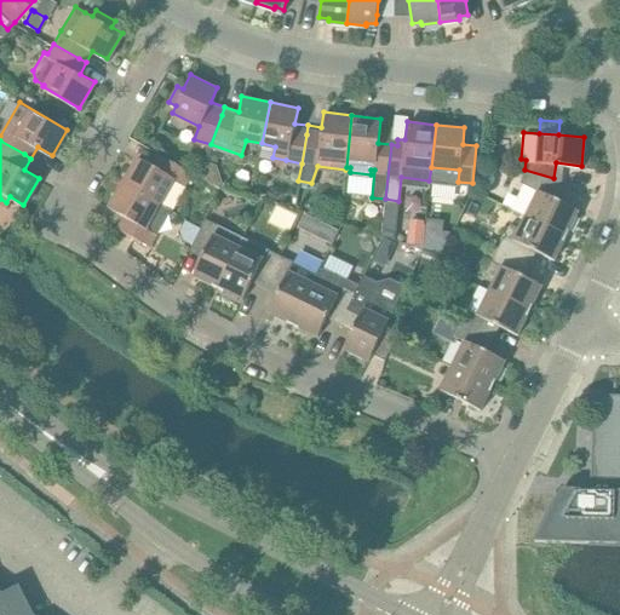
[(137,155),(122,180),(159,201),(173,177),(184,183),(191,171),(165,155),(159,167),(137,155)]
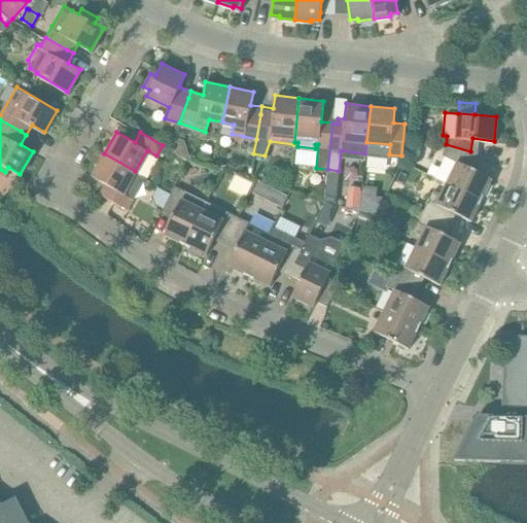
[(456,161),(447,181),(481,198),(491,177),(471,167),(478,153),(470,152),(470,151),(446,144),(442,152),(456,161)]
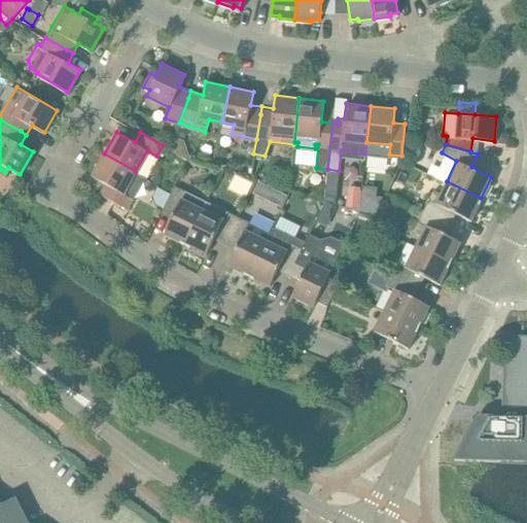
[(104,153),(92,174),(105,181),(99,192),(104,195),(127,208),(133,197),(144,176),(135,171),(104,153)]
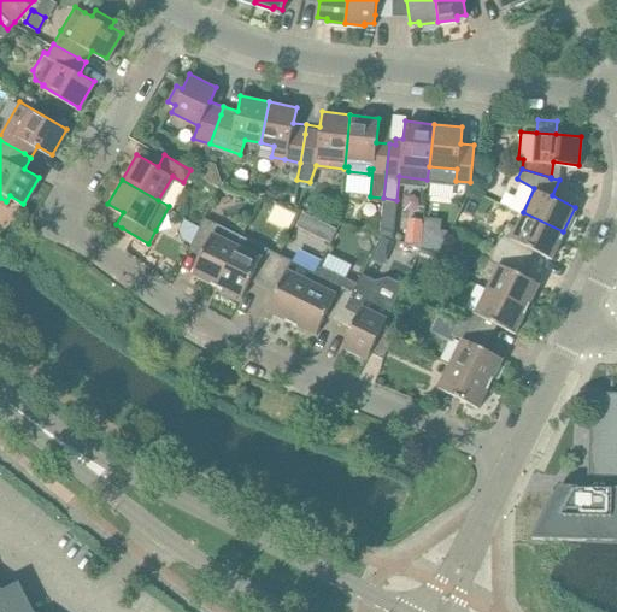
[(301,207),(294,221),(310,228),(316,215),(301,207)]
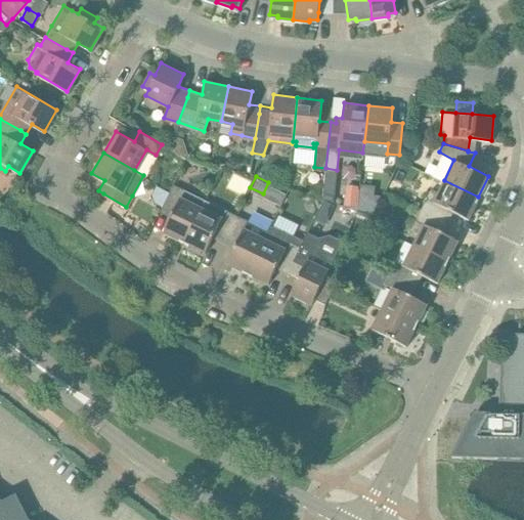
[(431,187),(421,208),(442,218),(447,208),(468,218),(478,197),(444,180),(438,190),(431,187)]
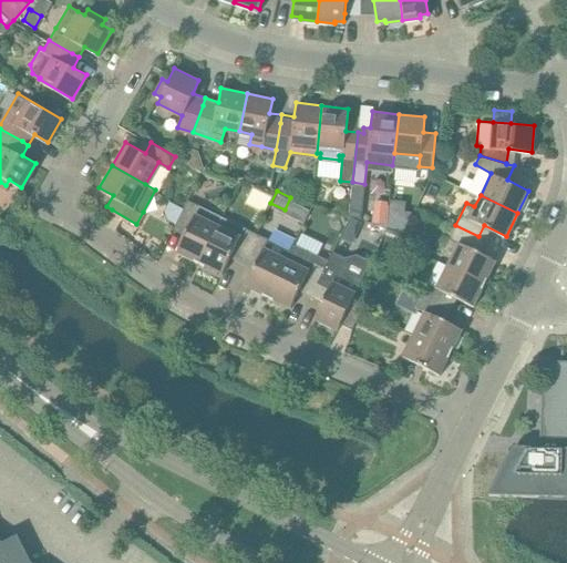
[(175,222),(187,227),(176,249),(199,260),(217,223),(222,215),(199,204),(187,197),(183,206),(175,222)]
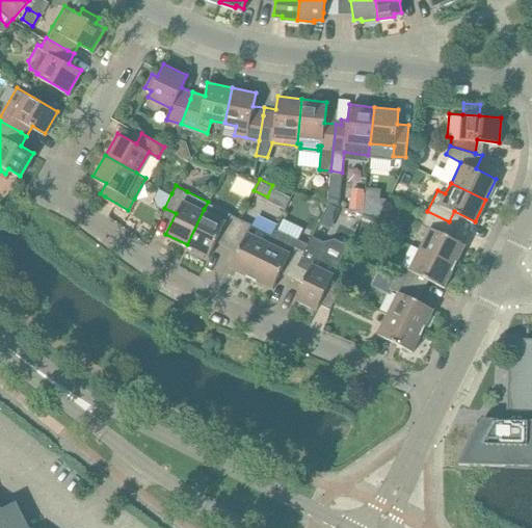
[(351,193),(350,207),(363,209),(364,195),(351,193)]
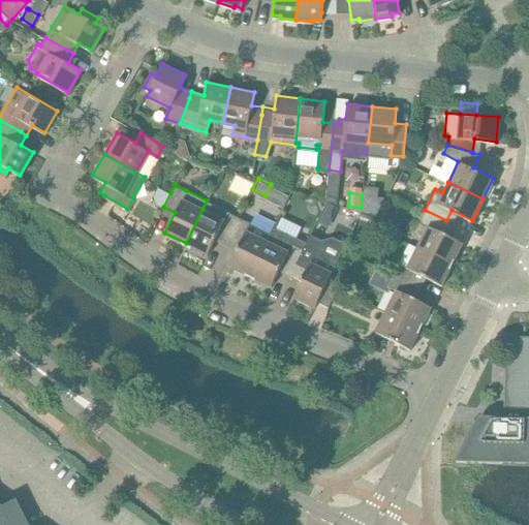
[(203,208),(186,243),(207,253),(215,238),(217,233),(227,238),(239,216),(227,211),(207,201),(203,208)]
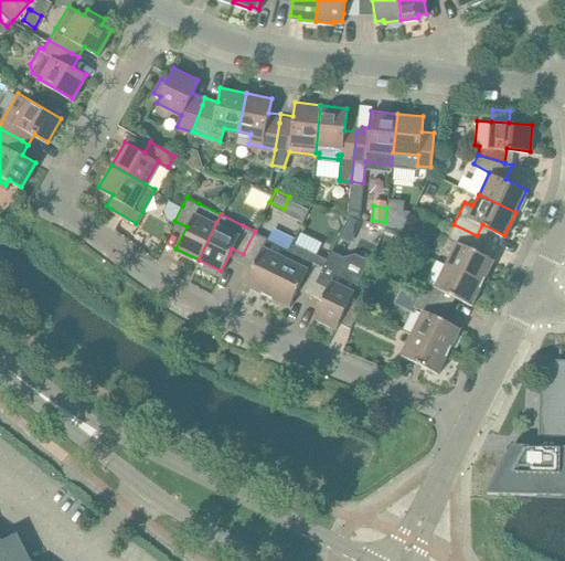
[(350,214),(345,224),(356,230),(361,220),(350,214)]
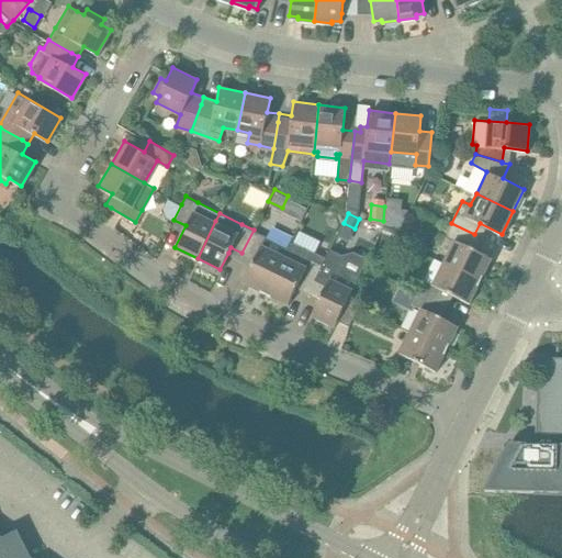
[(469,246),(474,234),(451,223),(440,245),(449,249),(442,261),(480,279),(491,257),(469,246)]
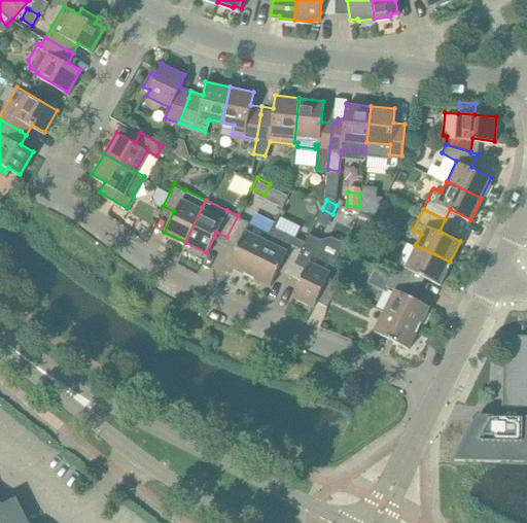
[(238,215),(226,237),(238,243),(227,263),(249,274),(266,239),(270,231),(249,220),(238,215)]
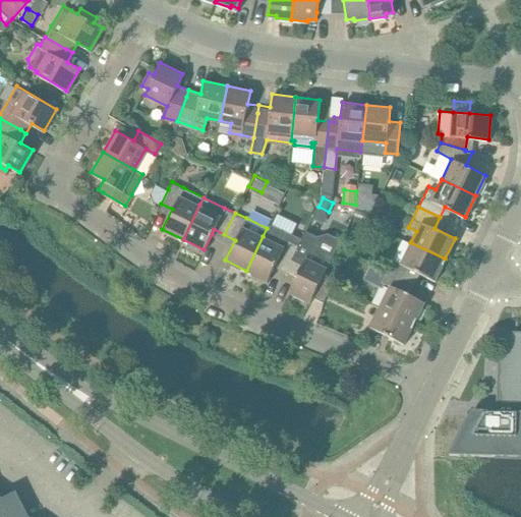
[(263,236),(246,271),(267,281),(275,266),(277,261),(288,266),(298,243),(301,237),(270,221),(267,228),(263,236)]
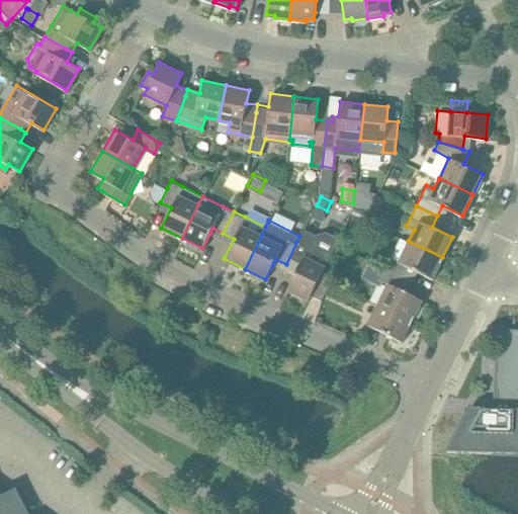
[(296,242),(286,264),(296,269),(293,274),(286,289),(308,300),(321,271),(322,272),(325,266),(331,252),(319,246),(315,233),(305,228),(299,236),(296,242)]
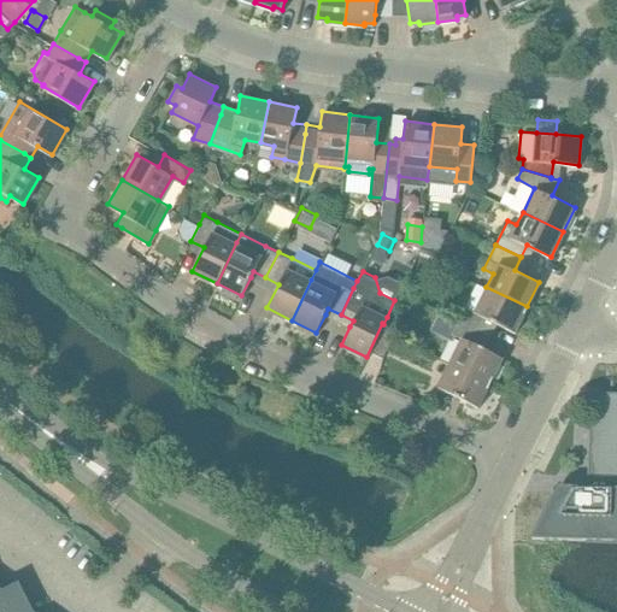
[(465,306),(458,319),(485,331),(491,319),(515,331),(527,306),(486,287),(475,311),(465,306)]
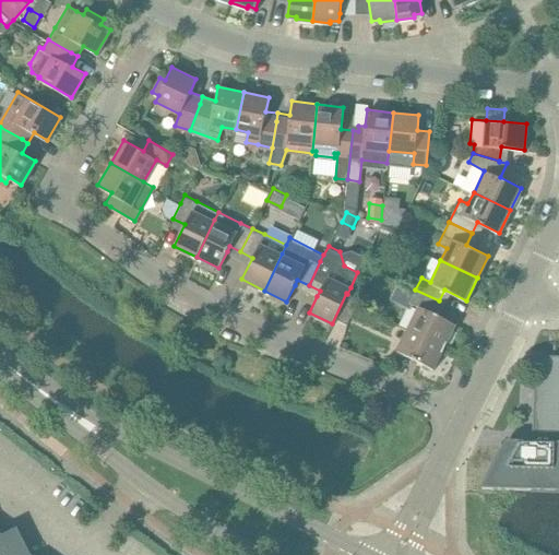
[(418,305),(407,327),(444,345),(455,323),(433,313),(439,300),(415,290),(409,300),(418,305)]
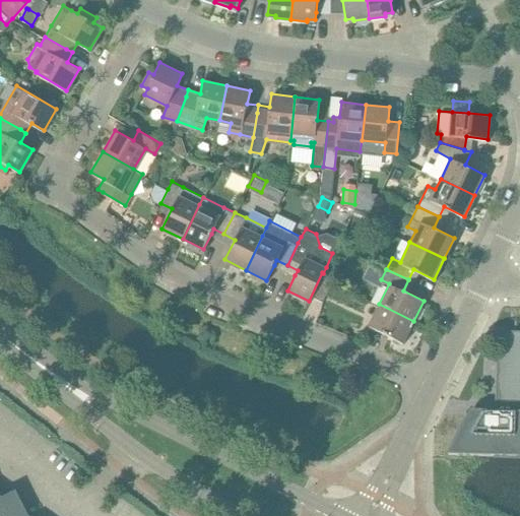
[(323,273),(322,272),(312,295),(323,300),(326,293),(332,281),(333,279),(333,278),(323,273)]
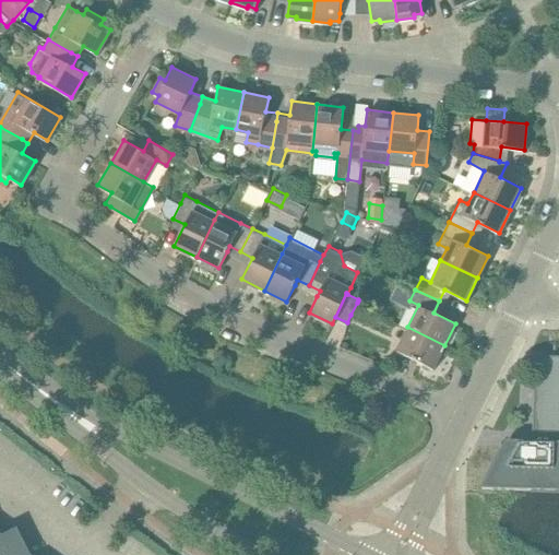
[(433,368),(444,345),(407,327),(396,350),(433,368)]
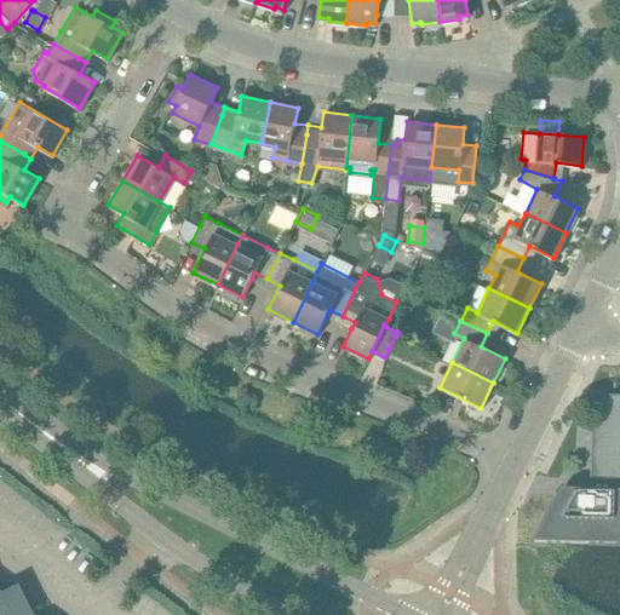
[(535,538),(581,539),(589,540),(589,541),(619,541),(619,392),(592,392),(590,487),(561,486),(535,538)]
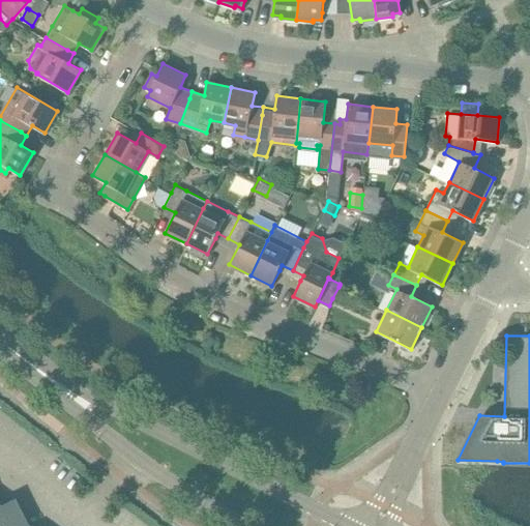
[(0,504),(0,525),(26,525),(12,498),(0,504)]
